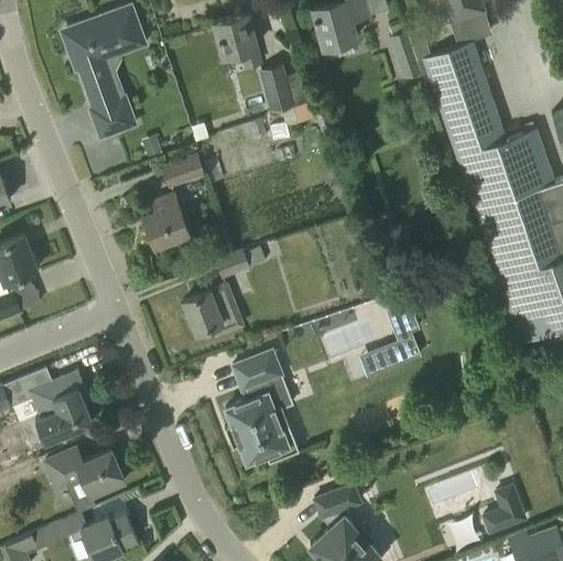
[(369,18),(364,0),(331,0),(332,3),(312,9),(327,62),(354,53),(350,42),(358,40),(353,22),(369,18)]
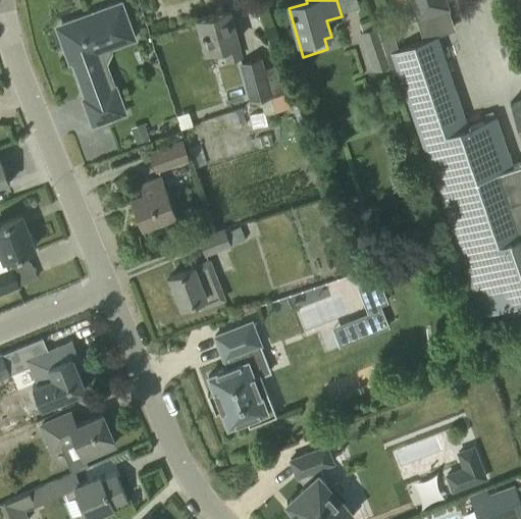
[(437,39),(429,16),(449,10),(445,0),(411,0),(412,2),(402,6),(408,23),(416,20),(423,43),(437,39)]
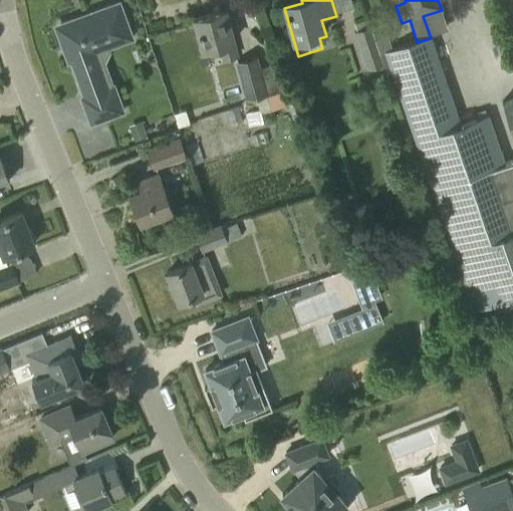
[(55,28),(60,42),(69,64),(71,63),(84,99),(81,100),(91,126),(125,113),(115,86),(113,86),(105,66),(110,54),(109,51),(134,42),(119,5),(55,28)]
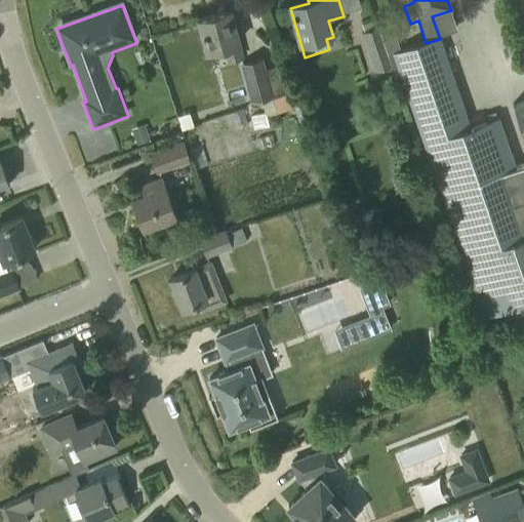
[(235,33),(230,13),(199,22),(208,54),(225,49),(229,63),(242,58),(238,46),(239,45),(235,33)]
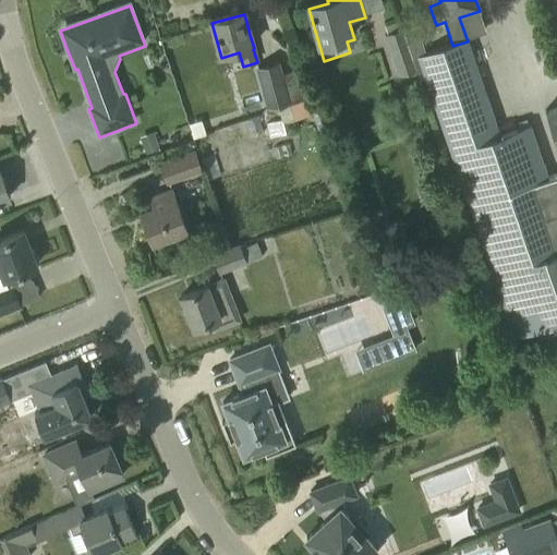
[(416,72),(403,33),(386,39),(400,79),(416,72)]
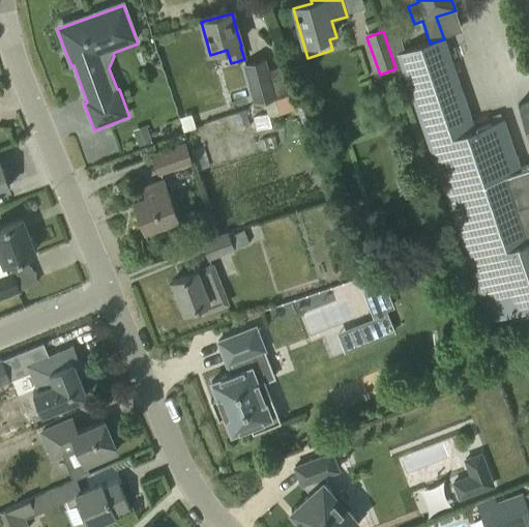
[(528,167),(521,170),(503,121),(475,130),(444,39),(430,44),(398,55),(489,322),(528,308),(528,167)]
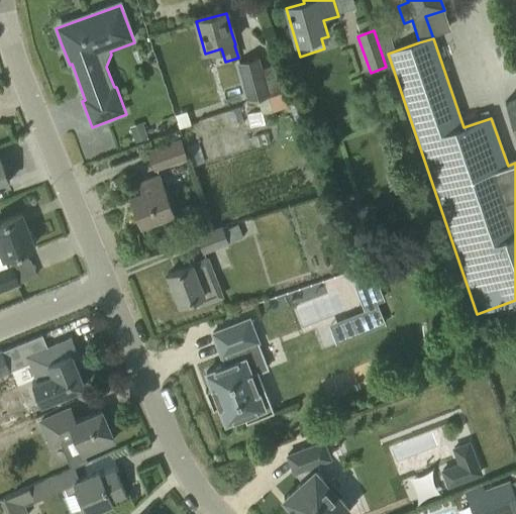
[(261,73),(258,63),(240,67),(249,102),(258,100),(263,117),(288,108),(276,68),(261,73)]
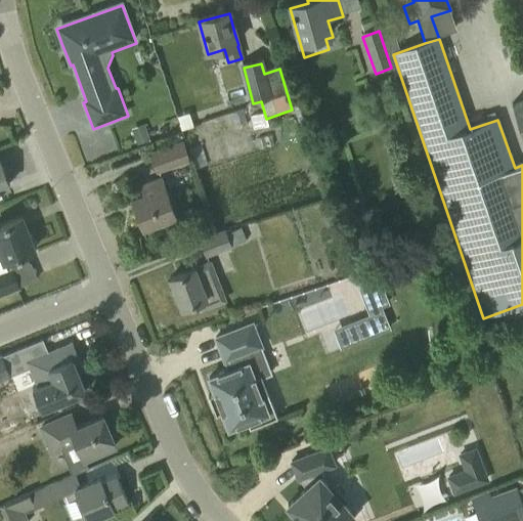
[(522,102),(513,106),(522,136),(522,102)]
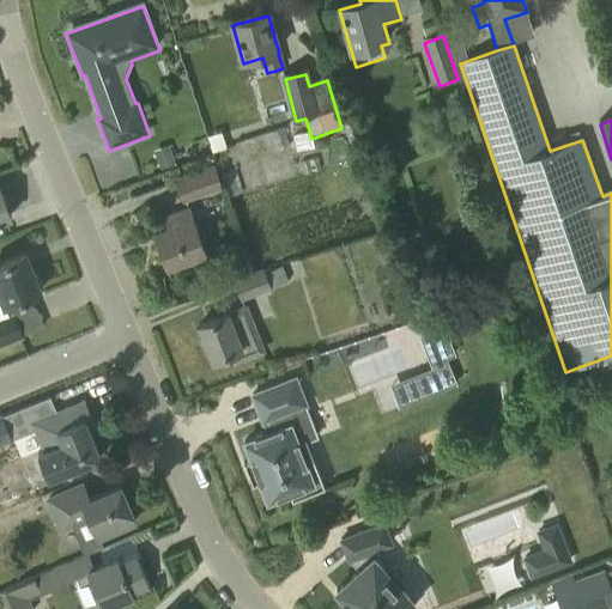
[(213,170),(177,183),(185,203),(220,192),(213,170)]
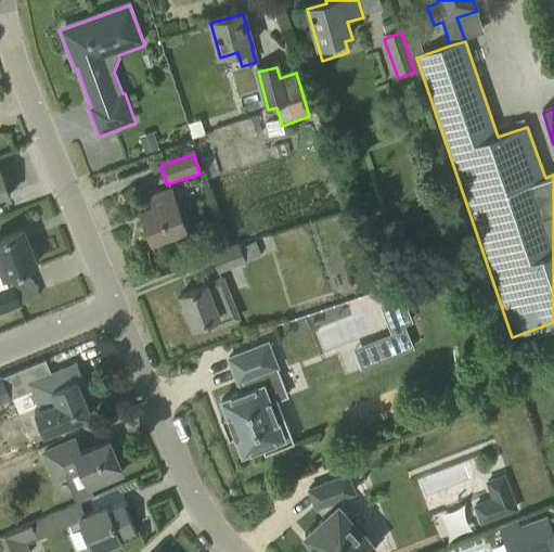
[(0,204),(3,204),(2,202),(11,199),(0,171),(0,204)]
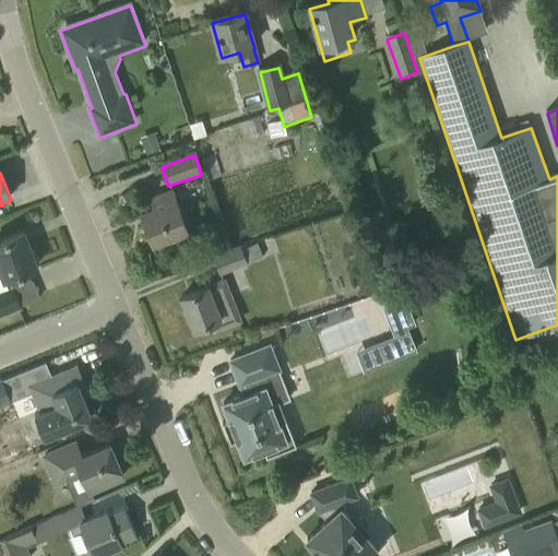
[(153,247),(188,234),(174,192),(151,201),(154,211),(142,215),(153,247)]
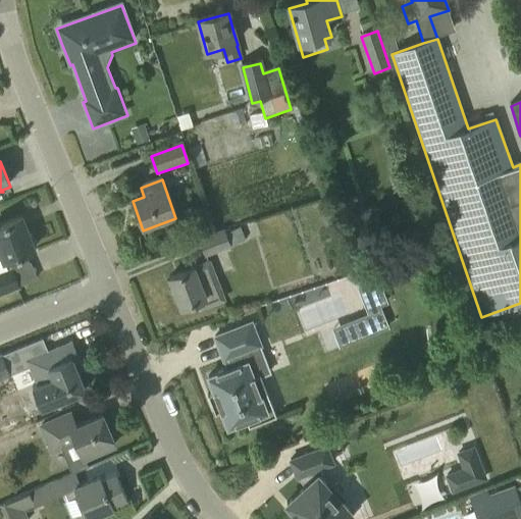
[(22,218),(0,226),(0,252),(4,263),(17,257),(18,259),(22,257),(21,255),(36,250),(35,249),(35,250),(22,218)]
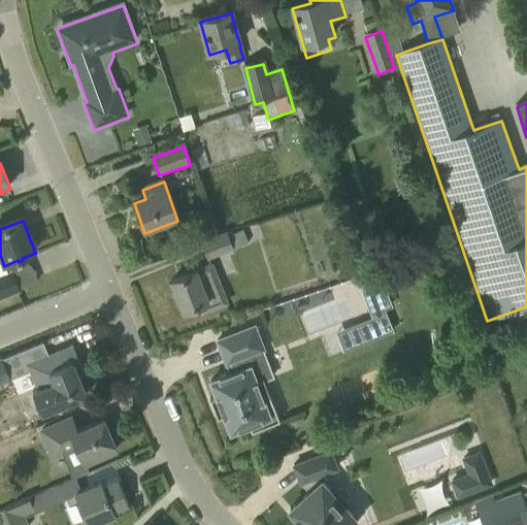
[(209,260),(233,251),(227,236),(203,245),(209,260)]
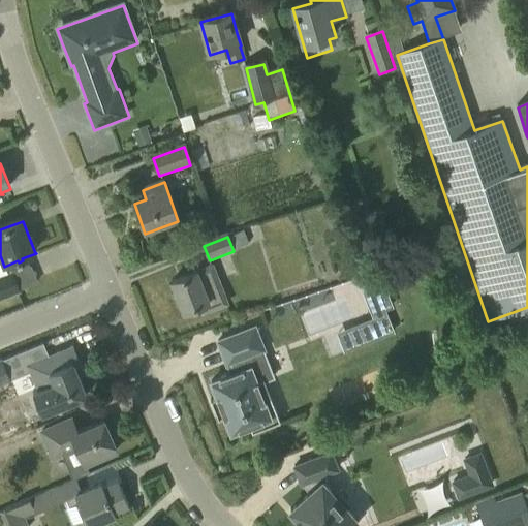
[(205,313),(226,305),(212,268),(173,283),(184,312),(202,306),(205,313)]
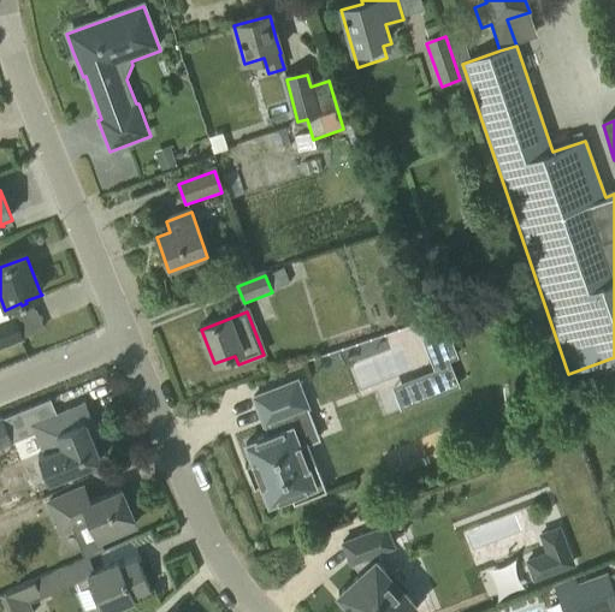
[(0,349),(22,340),(22,339),(15,320),(0,326),(0,349)]
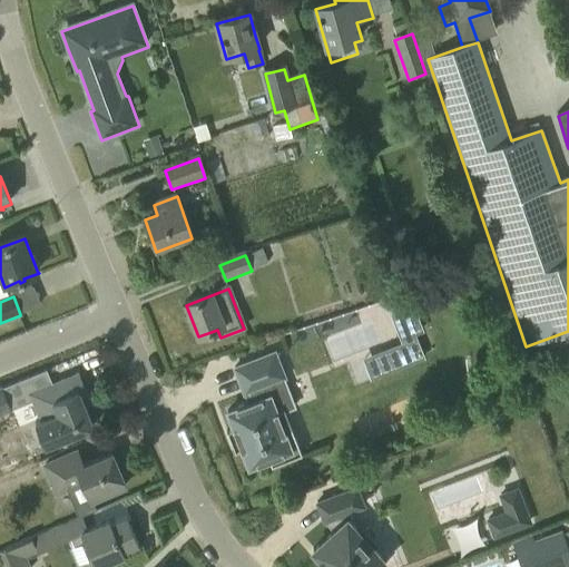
[(414,305),(391,315),(402,342),(425,333),(414,305)]
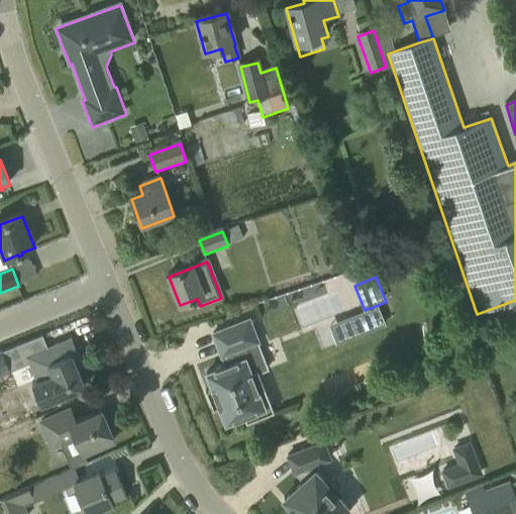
[(378,306),(347,318),(354,337),(373,329),(373,330),(386,326),(378,306)]
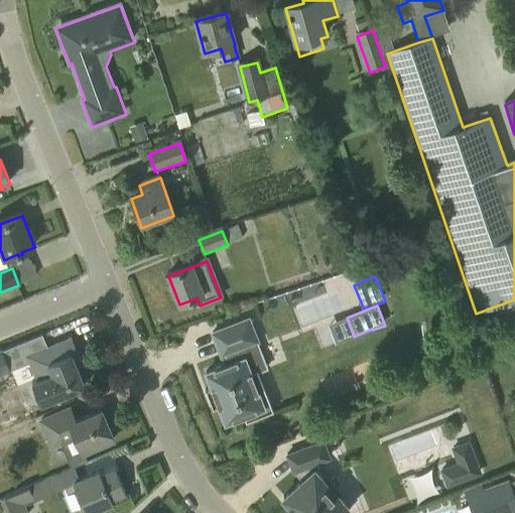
[(219,405),(226,423),(245,416),(248,422),(246,422),(247,423),(274,413),(266,393),(259,396),(252,377),(259,375),(248,348),(258,344),(249,321),(213,335),(222,358),(223,357),(227,366),(207,374),(214,393),(208,395),(213,407),(219,405)]
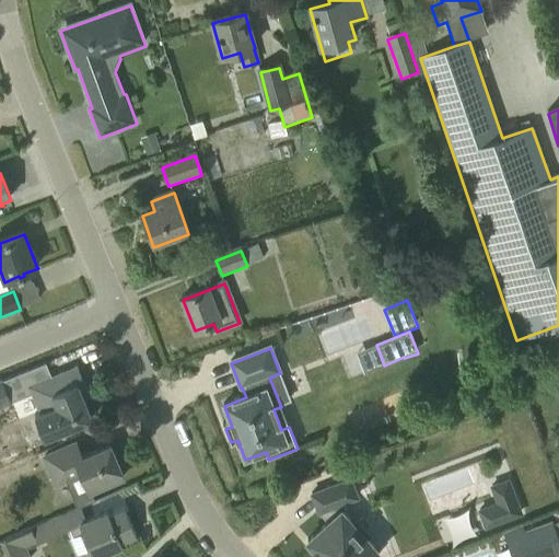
[(45,441),(92,421),(78,385),(54,395),(47,381),(30,389),(41,415),(35,417),(37,422),(36,422),(42,437),(43,436),(45,441)]
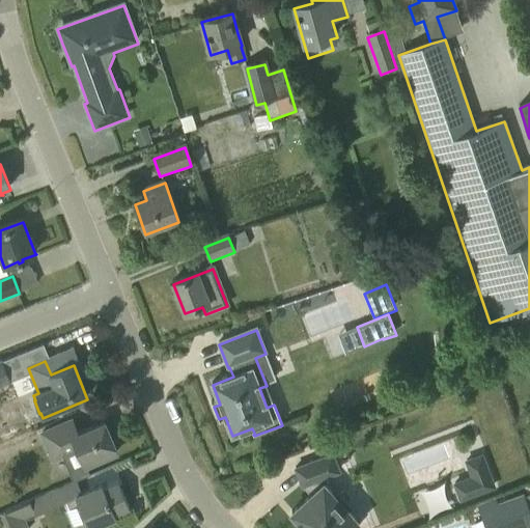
[(0,388),(11,384),(3,363),(0,364),(0,388)]
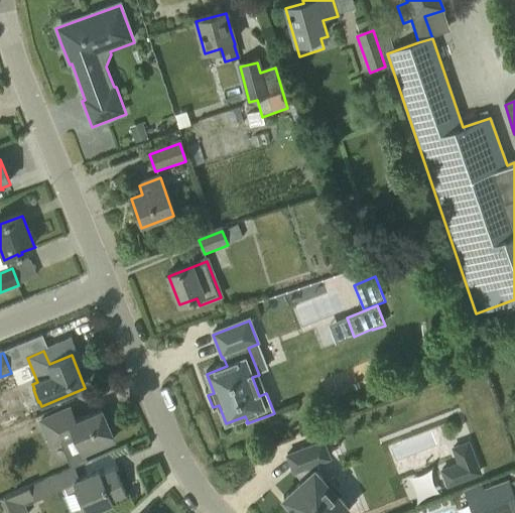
[(84,455),(115,441),(102,412),(77,423),(71,410),(40,423),(51,449),(61,444),(72,470),(88,464),(84,455)]
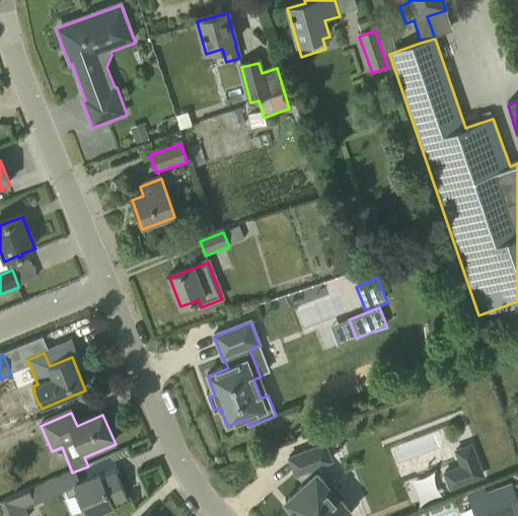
[(326,445),(290,459),(296,476),(298,475),(306,485),(286,502),(298,515),(350,515),(352,514),(317,475),(316,476),(311,470),(333,462),(326,445)]
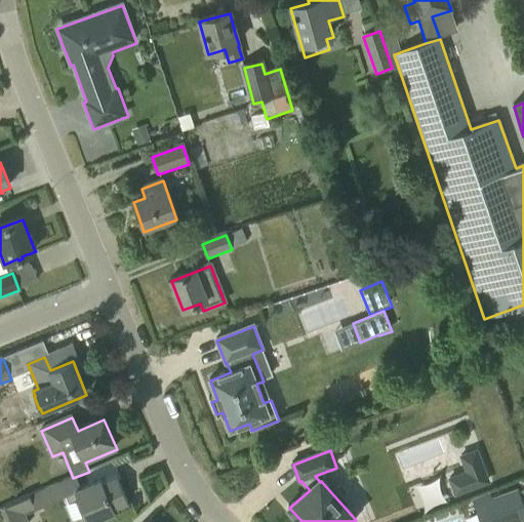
[(467,473),(450,479),(456,495),(489,482),(477,450),(460,457),(467,473)]
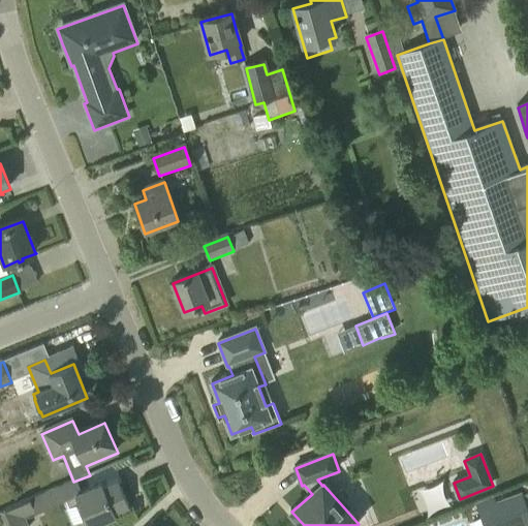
[(102,484),(66,500),(70,509),(79,505),(86,521),(76,525),(100,525),(117,518),(115,514),(129,507),(119,482),(103,488),(102,484)]
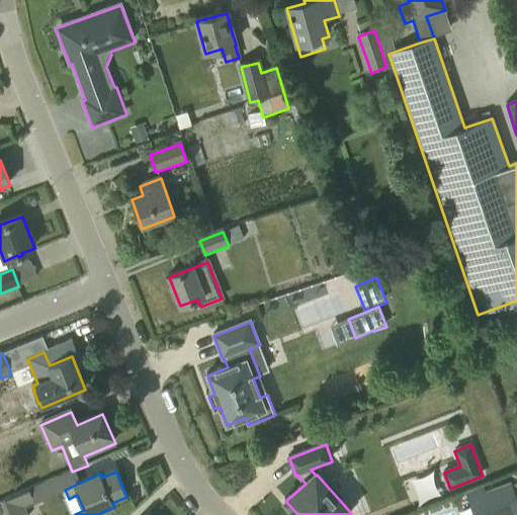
[(484,488),(465,494),(474,514),(516,514),(516,499),(512,485),(511,483),(486,492),(484,488)]
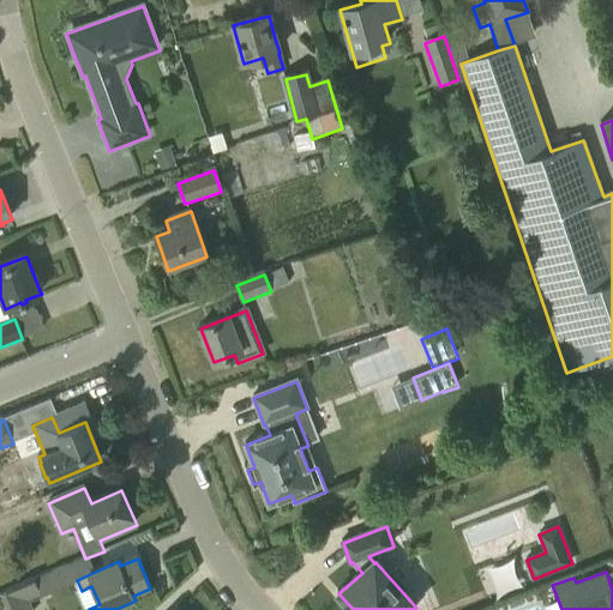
[(35,581),(6,595),(13,609),(31,609),(29,603),(28,603),(42,596),(36,581),(35,581)]
